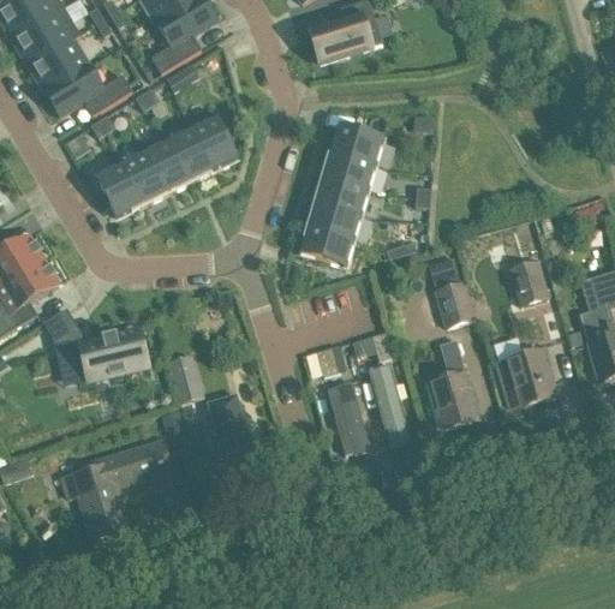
[(12,0),(0,7),(0,17),(12,37),(64,6),(60,0),(12,0)]
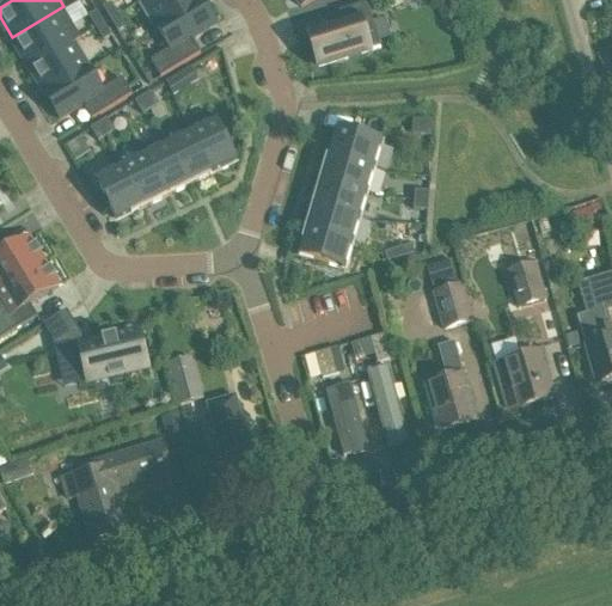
[(108,0),(103,2),(110,16),(118,10),(112,0),(108,0)]
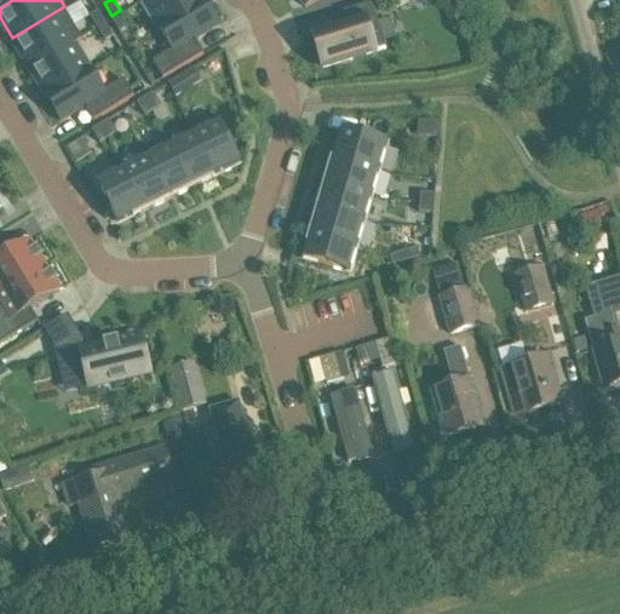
[(145,0),(159,23),(197,0),(145,0)]
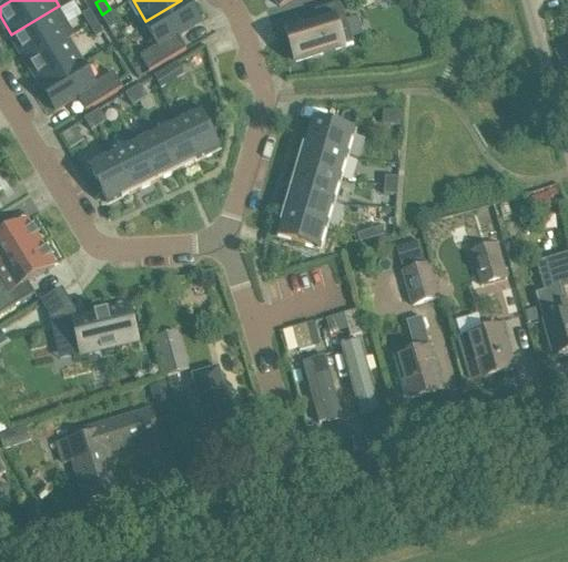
[(181,0),(145,21),(158,41),(140,52),(149,68),(186,46),(178,31),(200,18),(189,0),(181,0)]
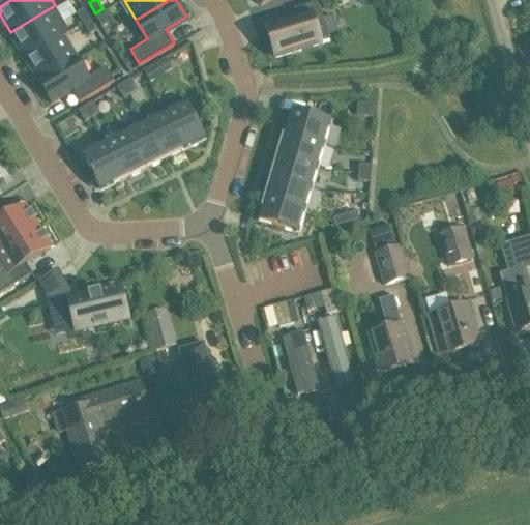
[(329,37),(318,0),(311,0),(294,5),(297,18),(268,27),(276,53),(329,37)]
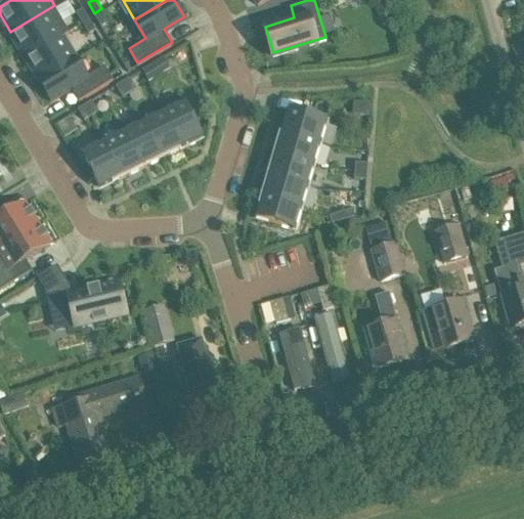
[(10,32),(25,55),(69,29),(54,5),(10,32)]
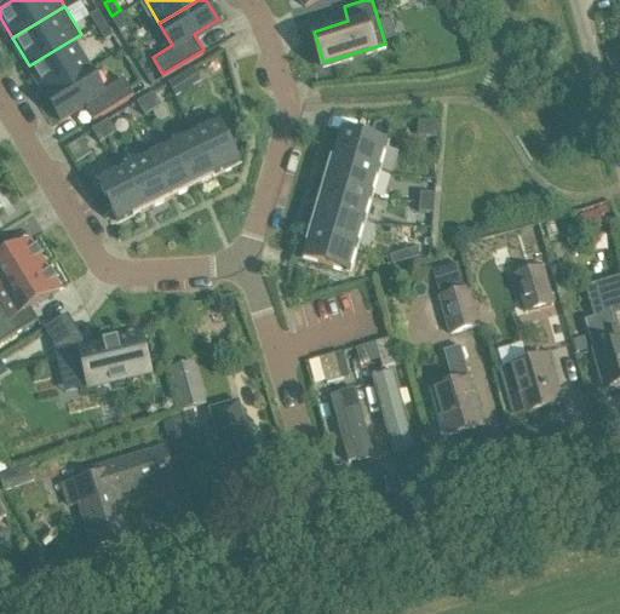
[(96,24),(104,19),(97,6),(89,11),(96,24)]
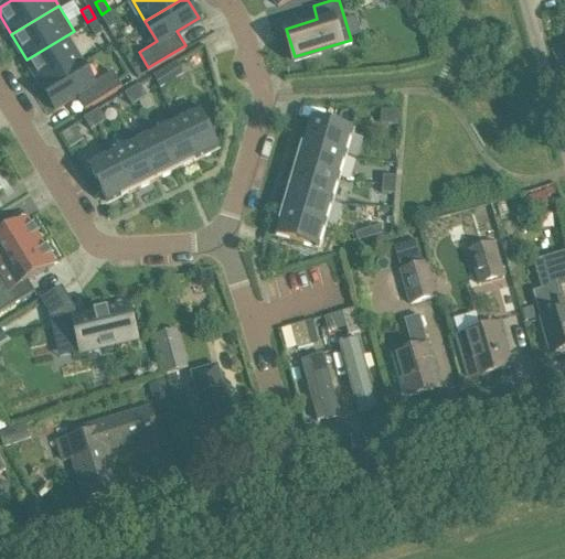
[(102,14),(108,25),(116,21),(109,9),(102,14)]
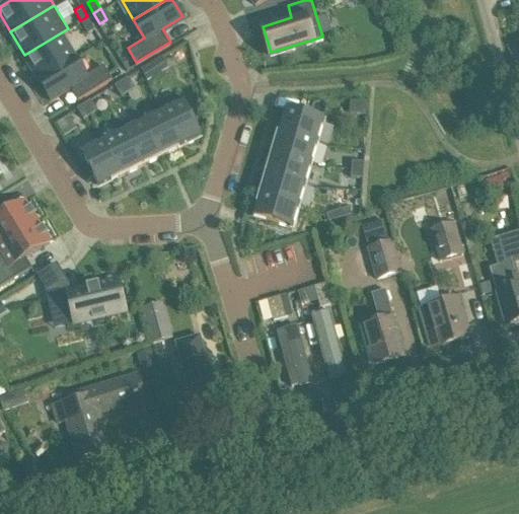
[(93,26),(87,16),(80,20),(87,30),(93,26)]
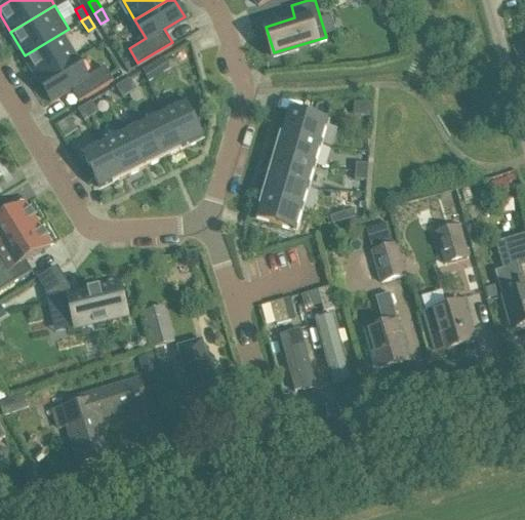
[(25,55),(39,78),(77,55),(63,33),(70,29),(69,29),(25,55)]
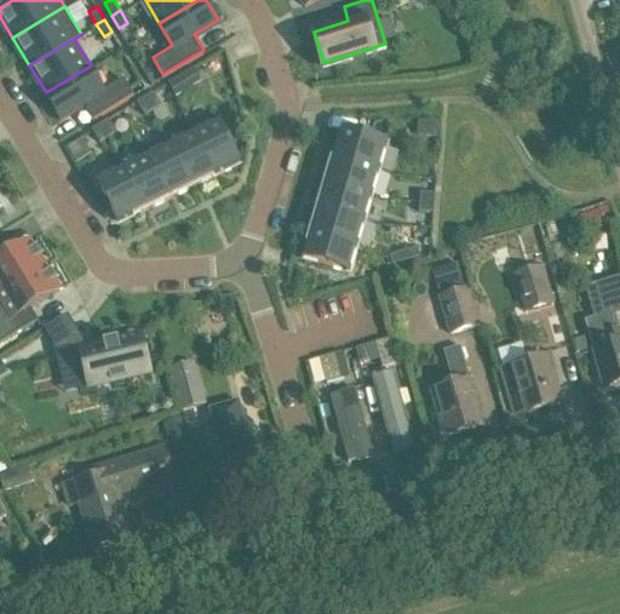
[(176,92),(201,76),(194,64),(168,80),(176,92)]
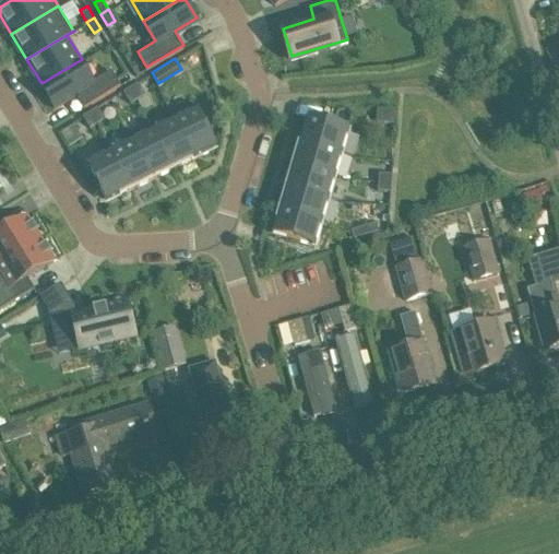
[(93,78),(82,59),(42,83),(55,105),(76,92),(84,105),(120,82),(111,67),(93,78)]
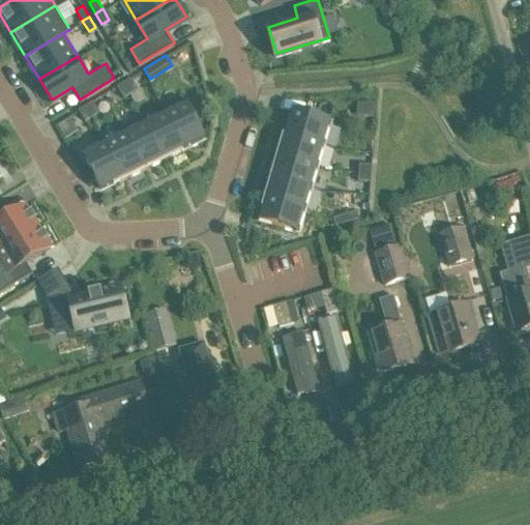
[(131,76),(123,80),(130,91),(138,86),(131,76)]
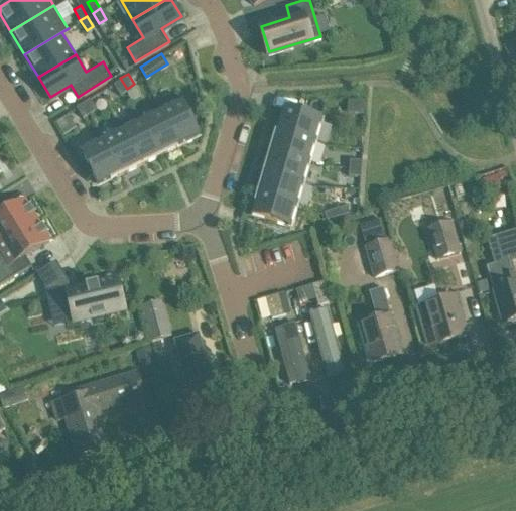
[(120,92),(127,89),(120,78),(114,82),(120,92)]
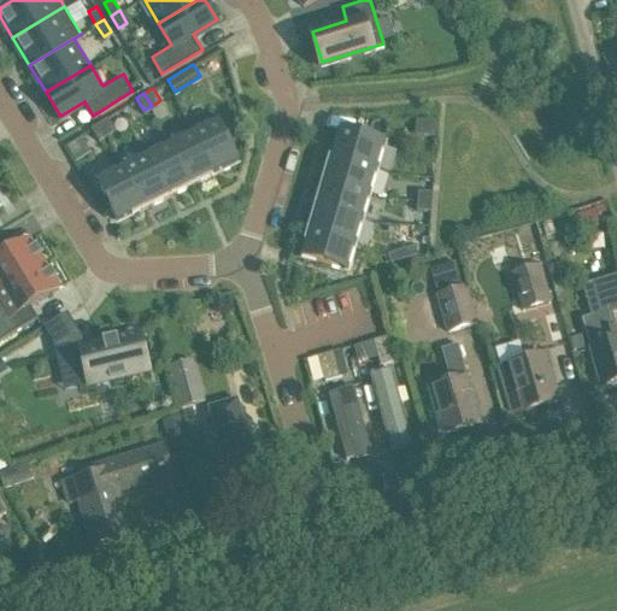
[(188,122),(212,171),(238,159),(213,110),(188,122)]
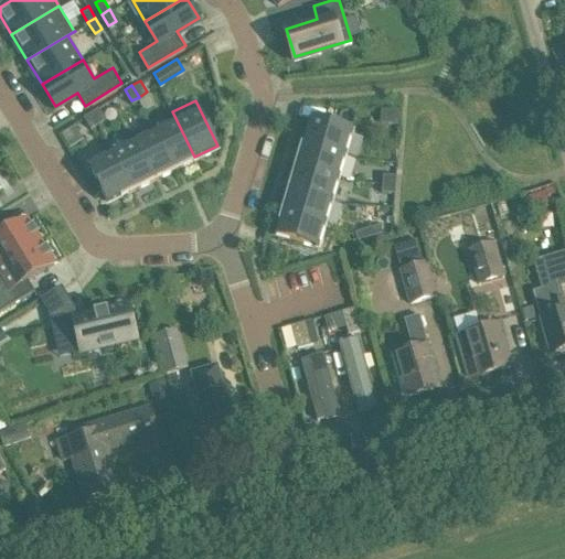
[(98,105),(91,110),(97,121),(106,117),(98,105)]
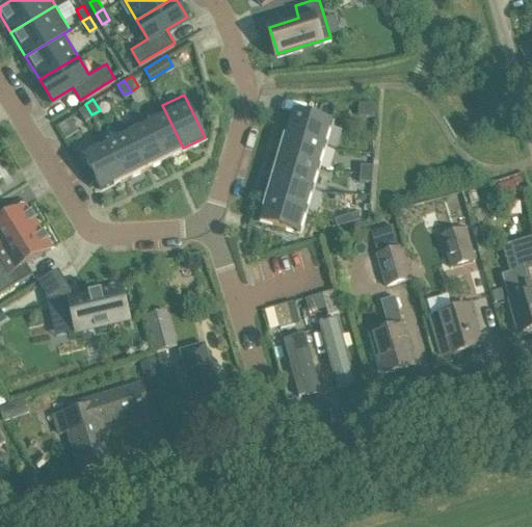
[(375,101),(358,100),(358,112),(375,113),(375,101)]
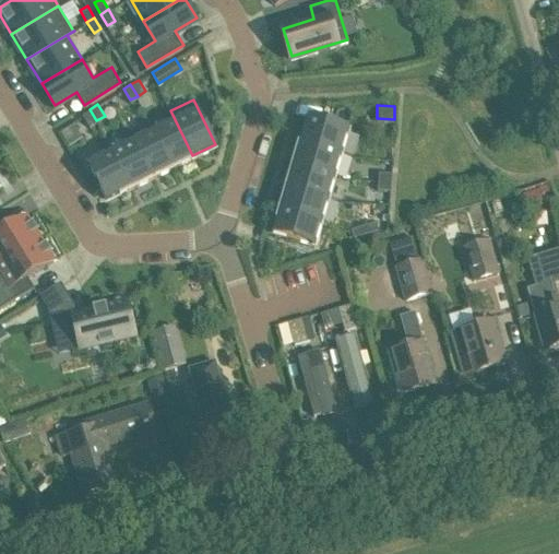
[(90,125),(96,120),(90,109),(83,114),(90,125)]
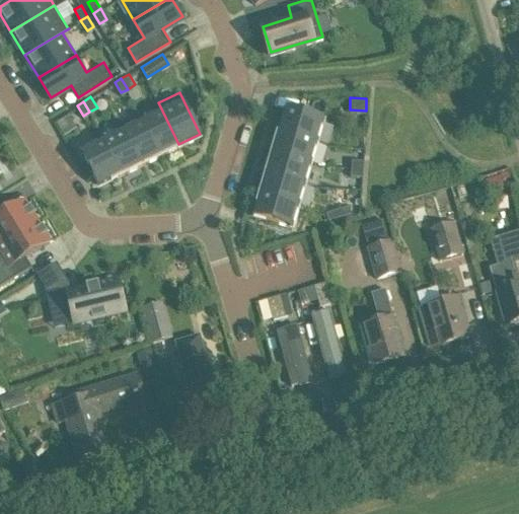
[(140,113),(139,113),(159,154),(178,144),(158,102),(158,103),(161,109),(143,119),(140,113)]
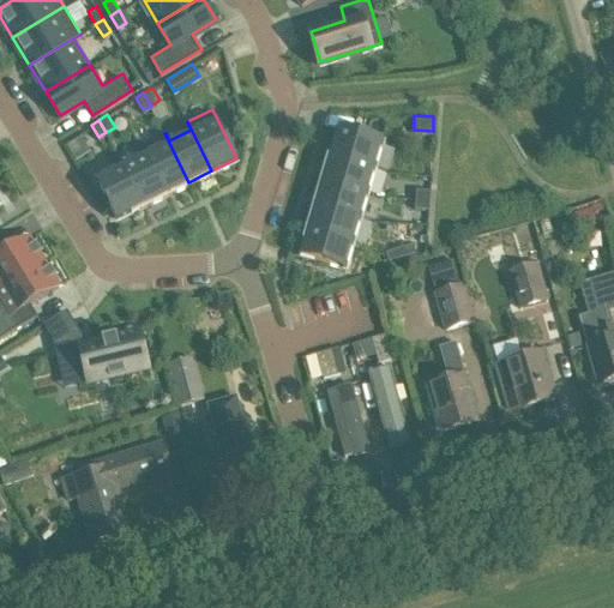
[(331,151),(374,164),(383,138),(338,126),(331,151)]
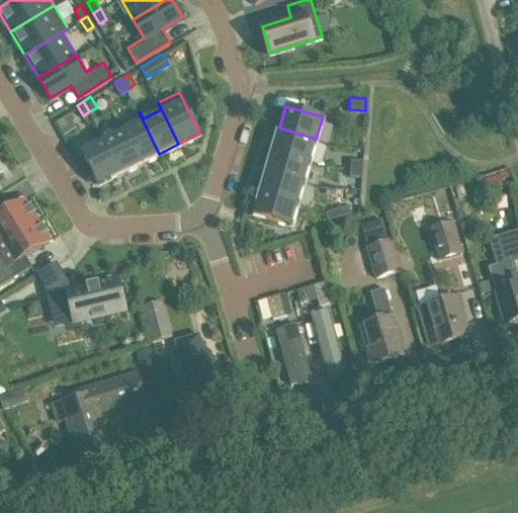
[(139,112),(119,121),(140,163),(159,154),(139,112)]
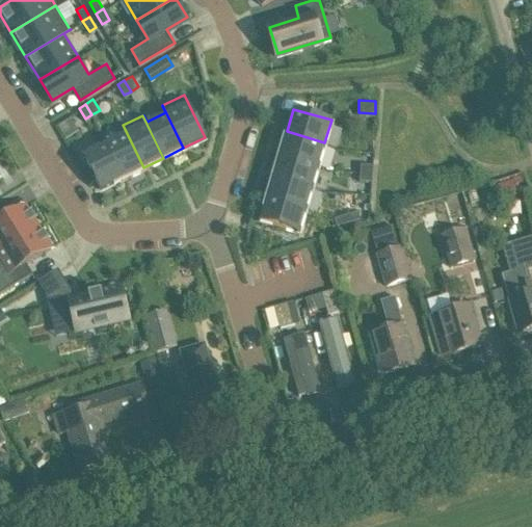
[(125,132),(105,141),(123,178),(143,167),(123,125),(122,126),(125,132)]
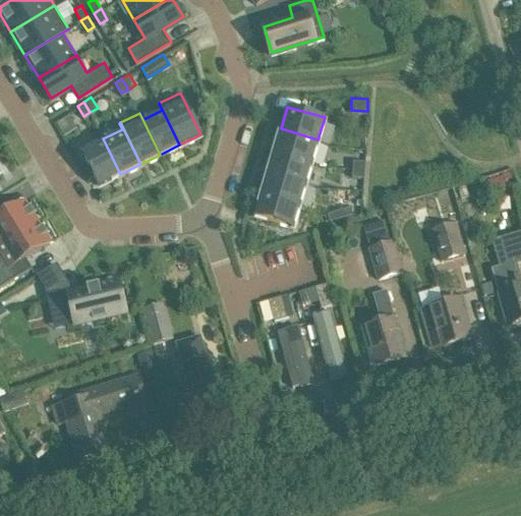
[(281,128),(274,150),(311,161),(317,139),(281,128)]
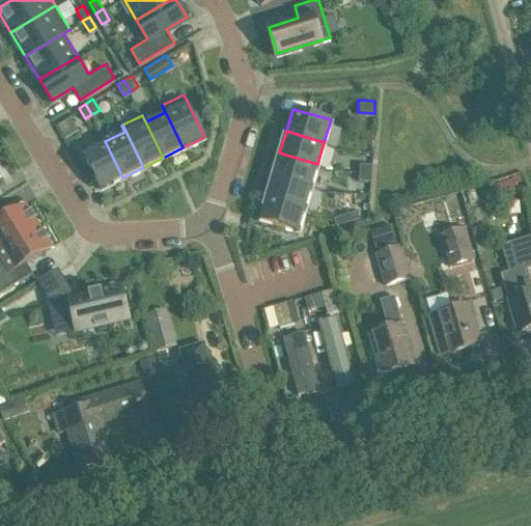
[(102,188),(122,177),(105,141),(84,151),(102,188)]
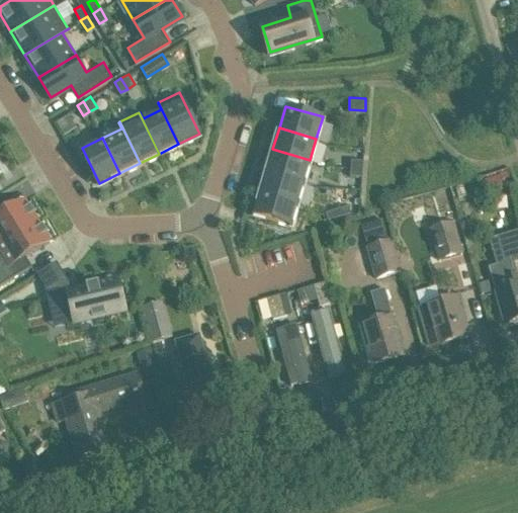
[(272,149),(266,170),(304,181),(310,160),(272,149)]
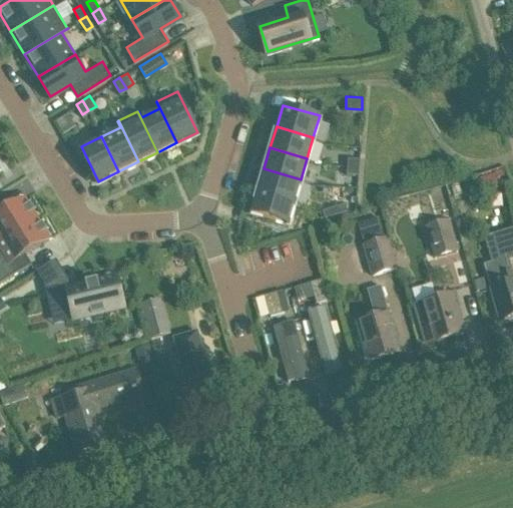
[(347,163),(359,164),(360,156),(348,155),(347,163)]
